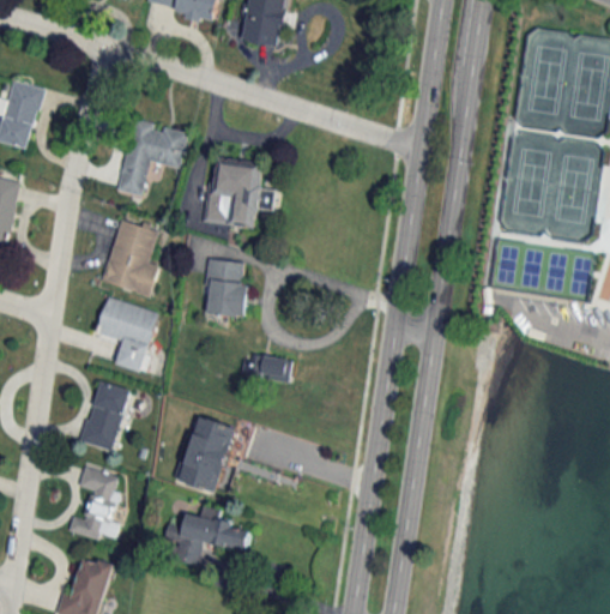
[(146,0),(145,8),(215,19),(217,0),(146,0)]
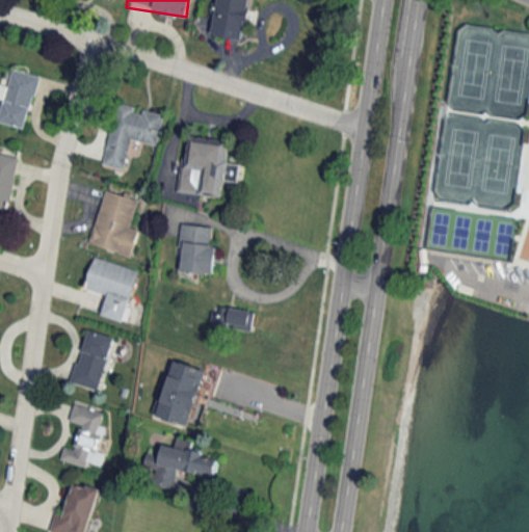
[(242,41),(246,0),(213,0),(209,36),(242,41)]
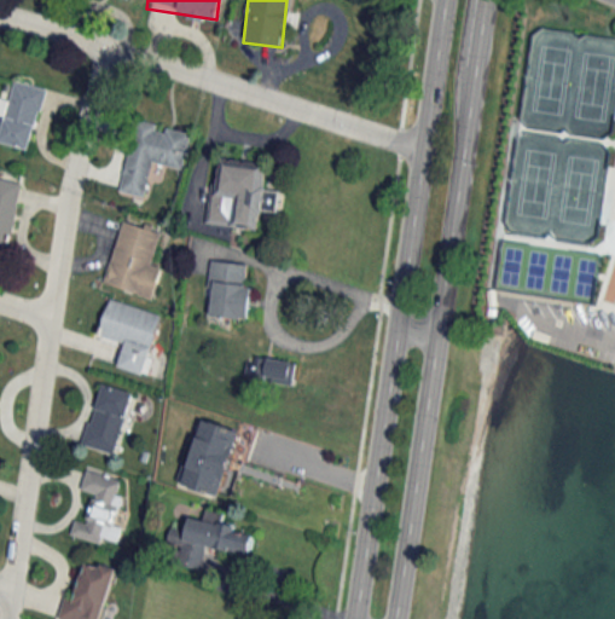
[(0,143),(27,150),(44,88),(12,80),(6,102),(0,100),(0,116),(1,117),(0,121),(0,143)]
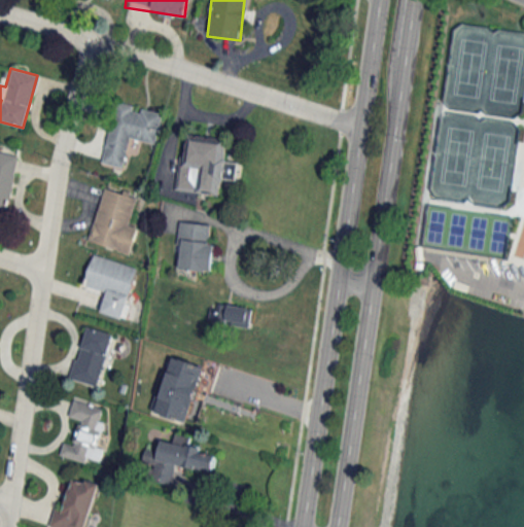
[(127,139),(153,144),(160,112),(112,104),(100,164),(120,168),(127,139)]
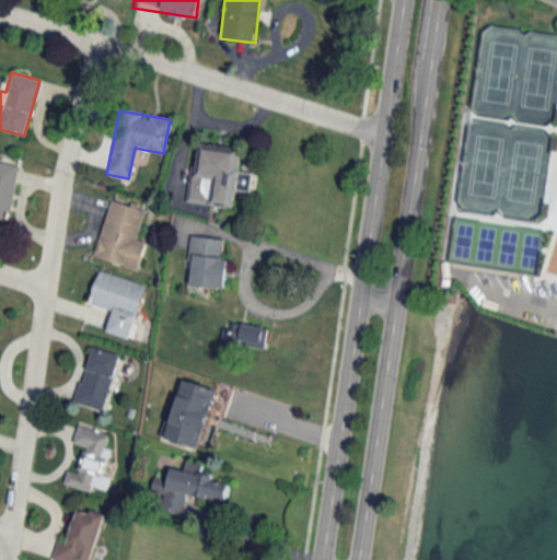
[(186,203),(232,209),(235,190),(248,193),(251,174),(239,172),(242,148),(193,142),(186,203)]
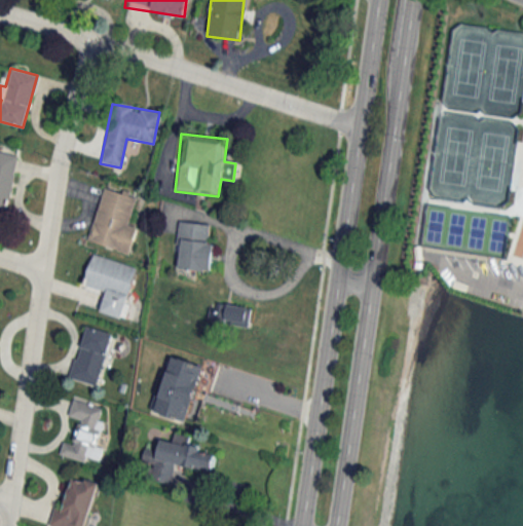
[(0,213),(5,214),(16,155),(0,152),(0,213)]
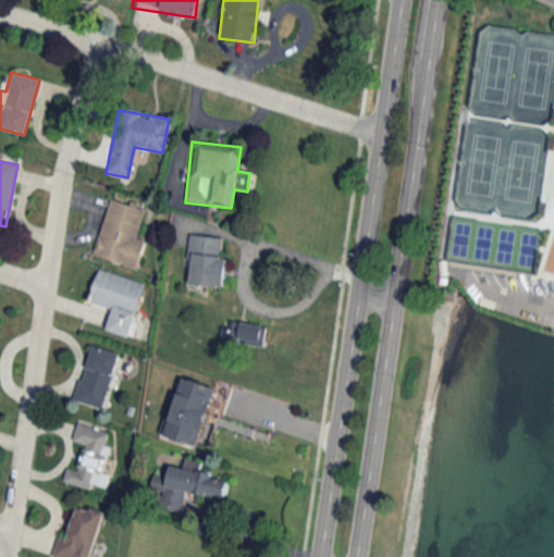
[(90,256),(135,269),(143,243),(133,239),(142,208),(107,198),(90,256)]
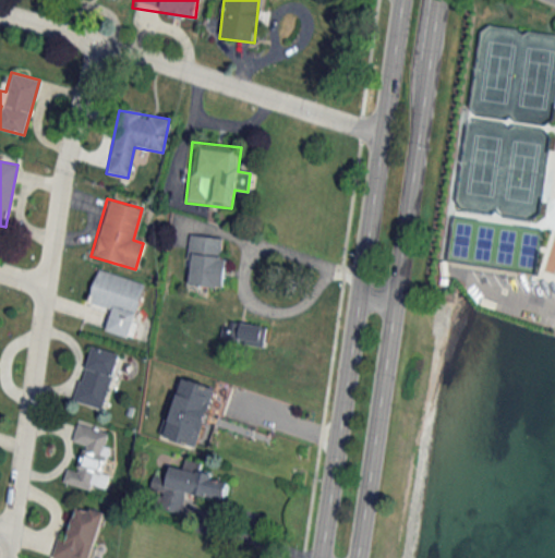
[(182,283),(221,289),(225,257),(218,257),(220,239),(189,234),(182,283)]
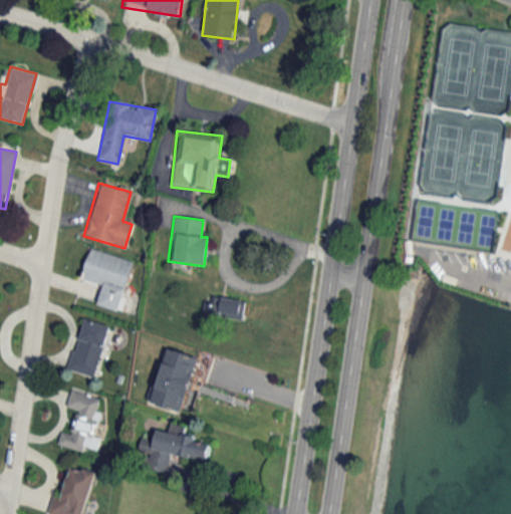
[(94,305),(117,311),(133,260),(88,248),(79,279),(100,285),(94,305)]
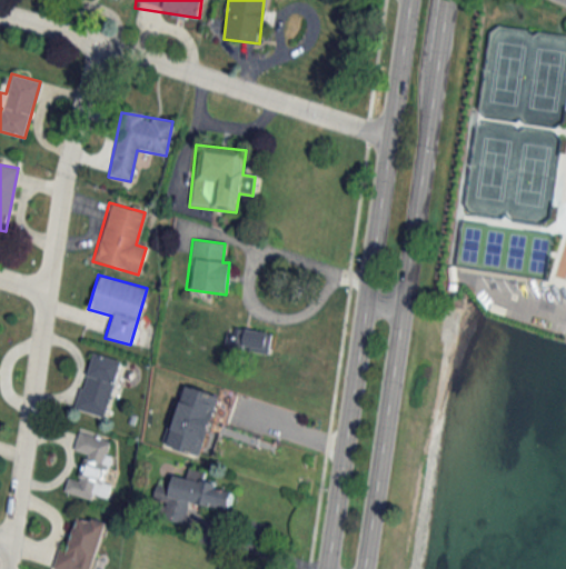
[(221,346),(265,353),(269,335),(226,326),(221,346)]
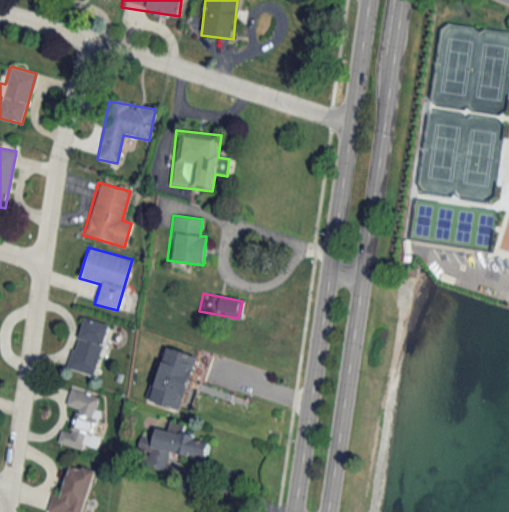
[(92,377),(109,325),(81,316),(64,368),(92,377)]
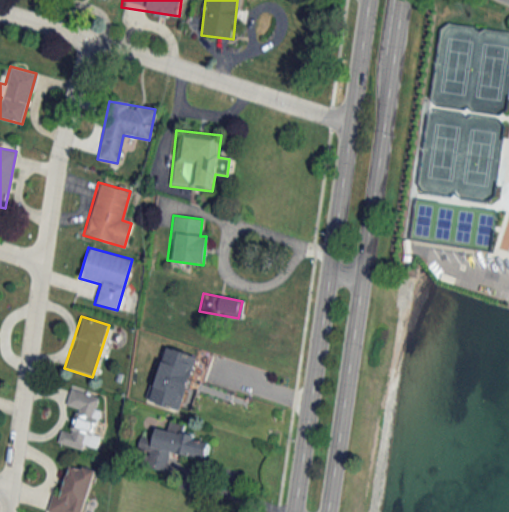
[(148,401),(177,409),(193,354),(164,346),(148,401)]
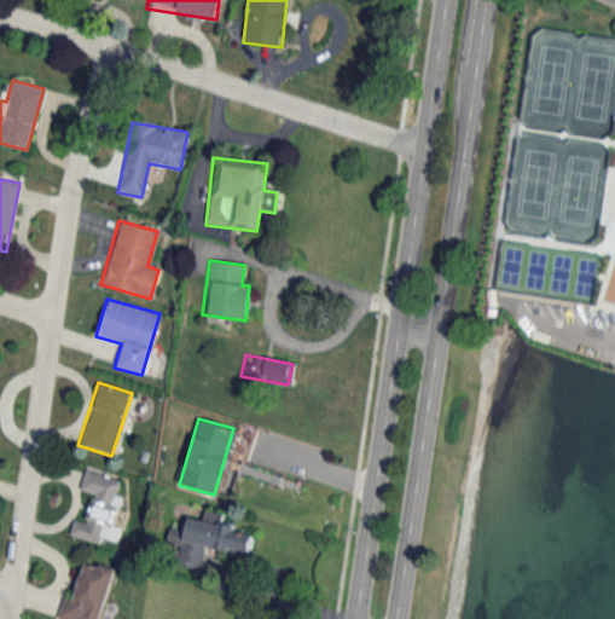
[(98,544),(100,537),(115,542),(119,527),(109,525),(121,481),(83,470),(77,491),(91,495),(82,524),(70,520),(67,536),(98,544)]
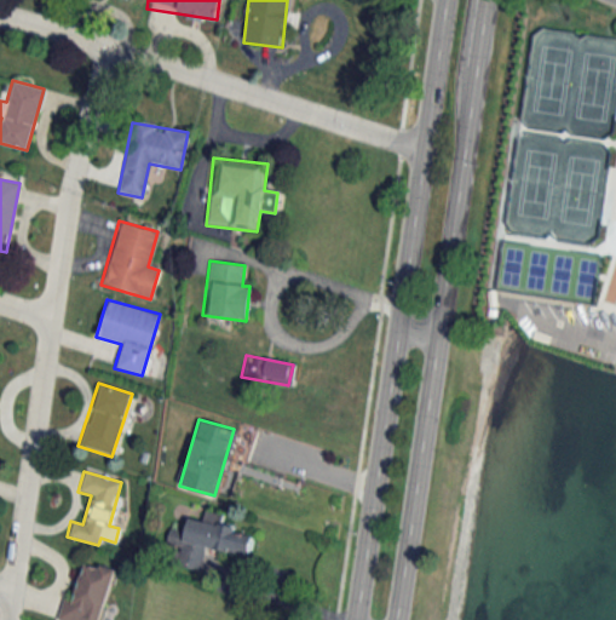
[(203,546),(246,558),(253,535),(222,526),(225,516),(203,510),(200,522),(186,518),(182,533),(170,528),(160,558),(197,569),(203,546)]
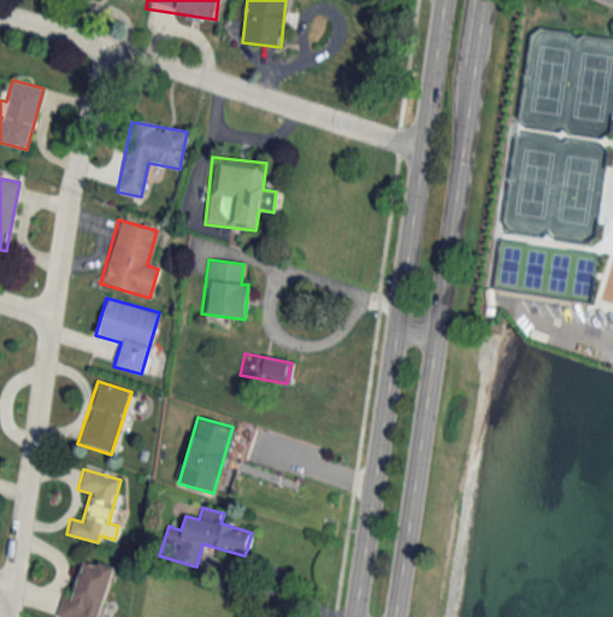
[(96,616),(115,569),(84,558),(71,597),(62,593),(53,616),(57,616),(96,616)]
